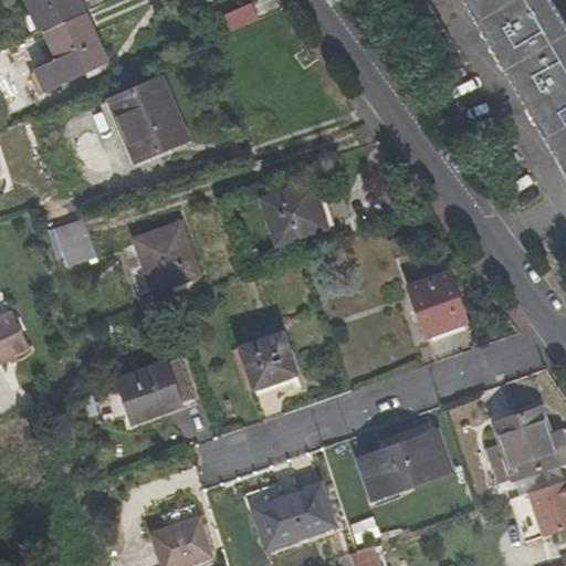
[(40,33),(80,17),(72,0),(18,0),(35,35),(40,33)]
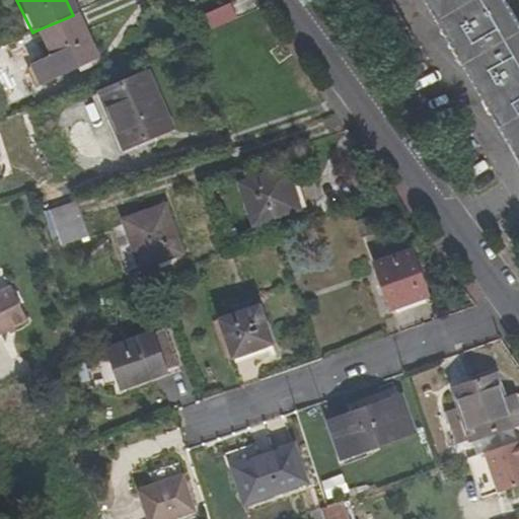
[(425,0),(457,55),(518,158),(518,149),(431,0),(425,0)]
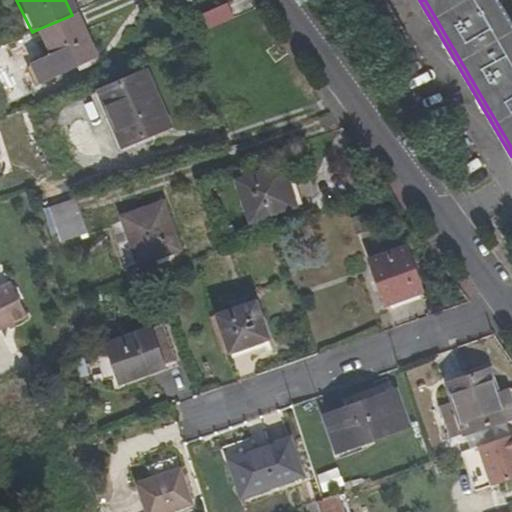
[(511,27),(496,0),(425,0),(511,147),(511,27)]
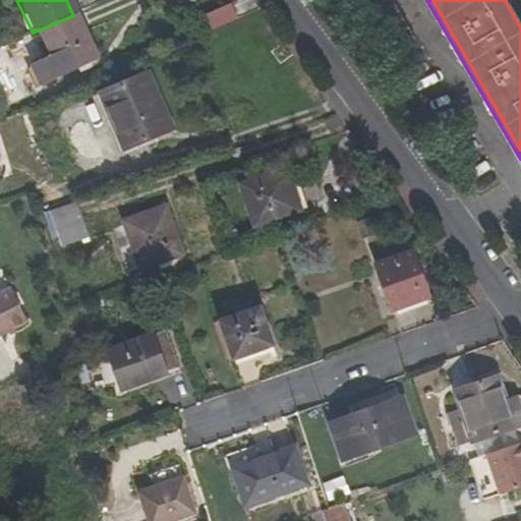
[(204,36),(230,24),(223,8),(196,19),(204,36)]
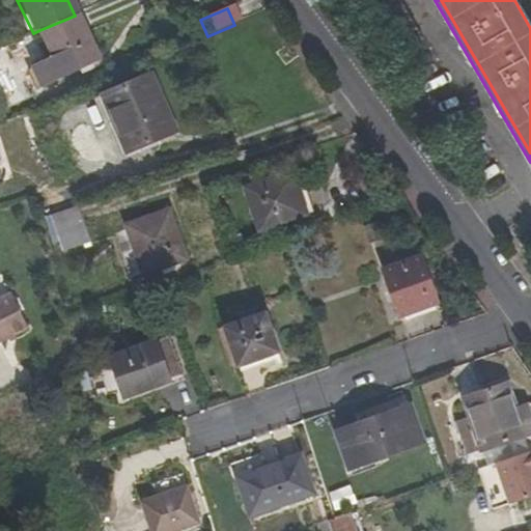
[(40,92),(98,61),(75,16),(37,31),(53,63),(30,75),(40,92)]
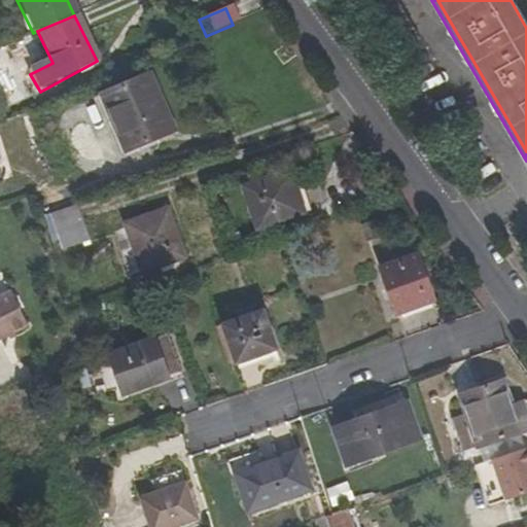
[(168,137),(145,81),(100,100),(123,155),(168,137)]
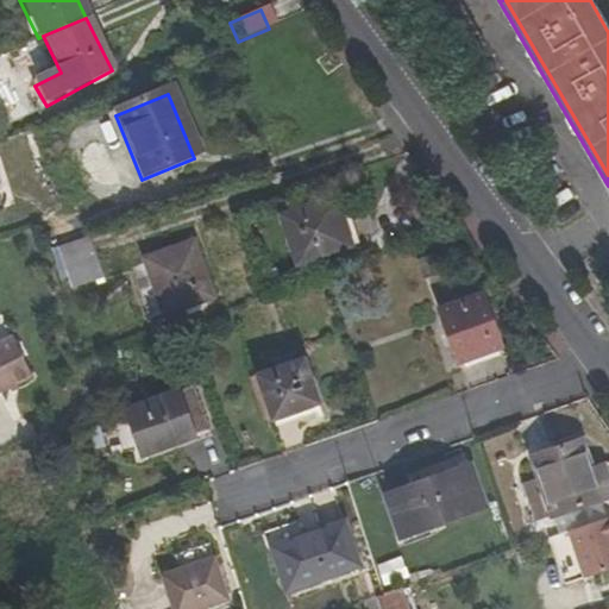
[(345,252),(326,203),(274,223),(292,272),(345,252)]
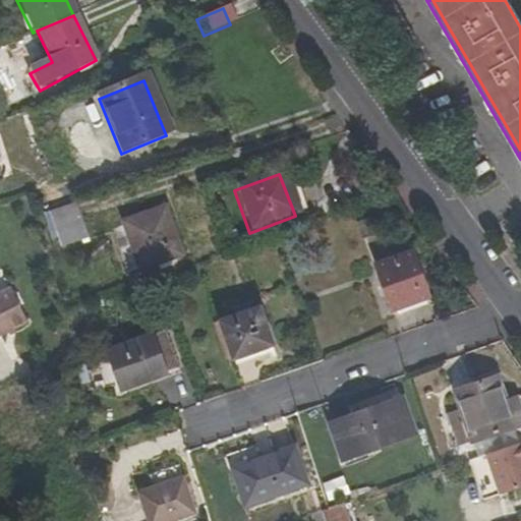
[(56,255),(80,246),(69,212),(44,221),(56,255)]
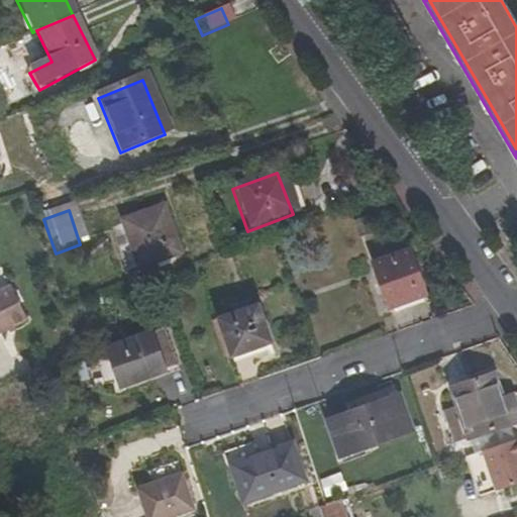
[(178,260),(162,213),(121,227),(128,246),(117,250),(127,279),(178,260)]
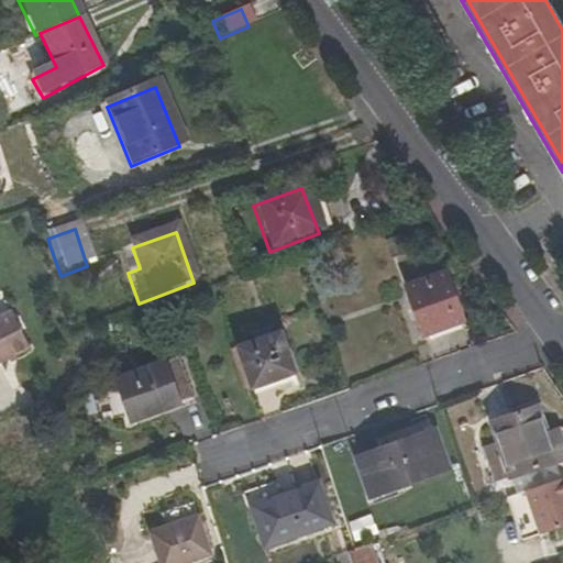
[(410,254),(405,238),(389,242),(395,258),(410,254)]
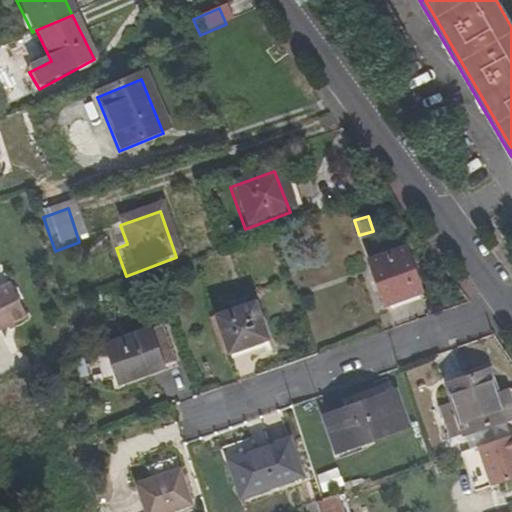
[(420,294),(406,250),(368,265),(383,307),(420,294)]
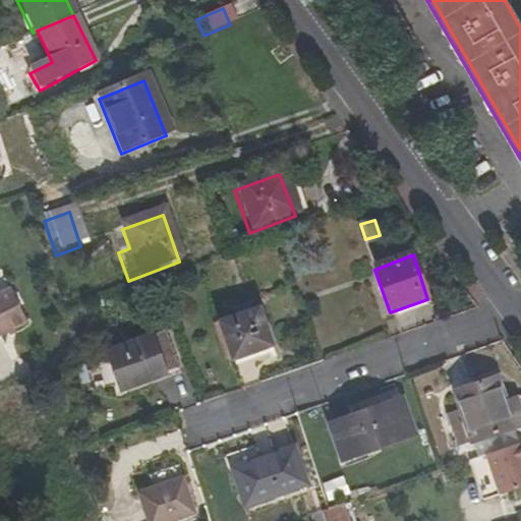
[(0,286),(0,330),(29,314),(12,280),(0,286)]
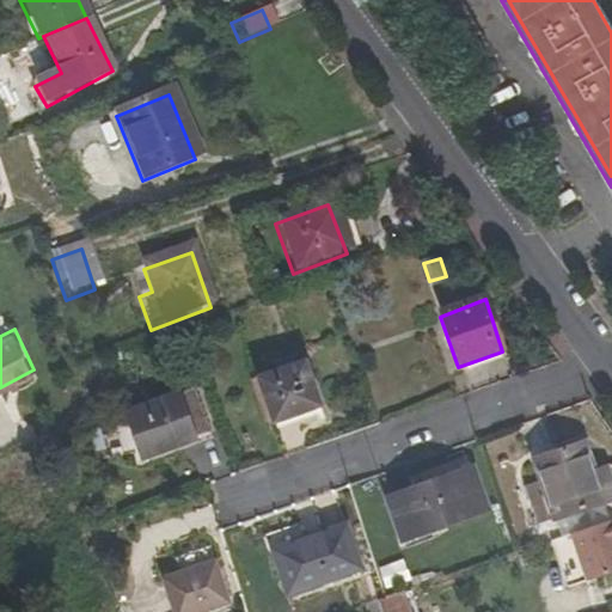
[(317,404),(301,361),(255,378),(271,421),(317,404)]
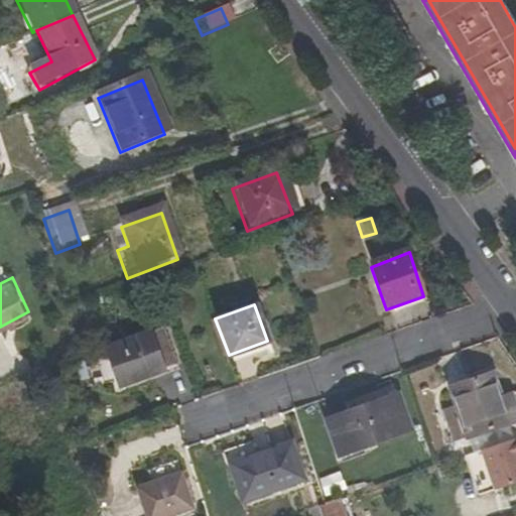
[(175,364),(161,327),(105,348),(117,384),(175,364)]
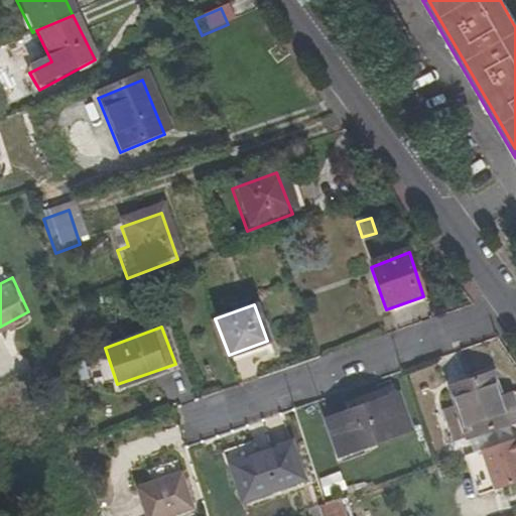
[(452,390),(468,439),(506,426),(489,376),(452,390)]
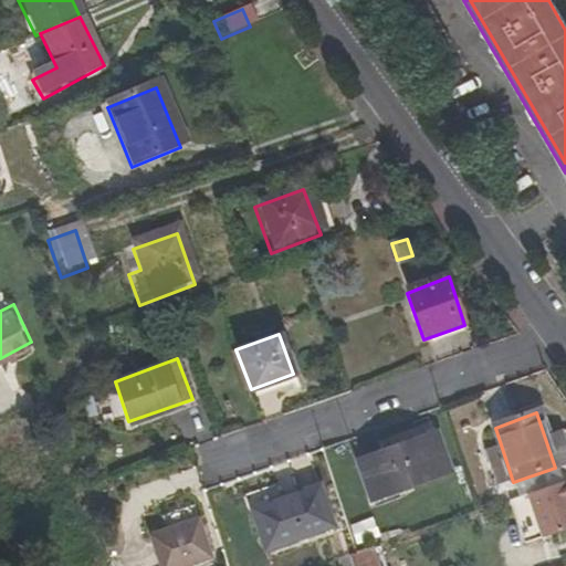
[(451,471),(438,431),(359,458),(373,499),(451,471)]
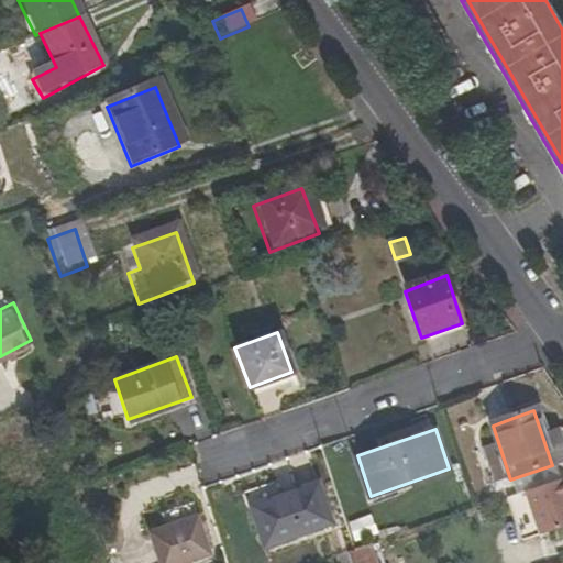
[(558,482),(552,465),(510,479),(516,496),(527,492),(558,482)]
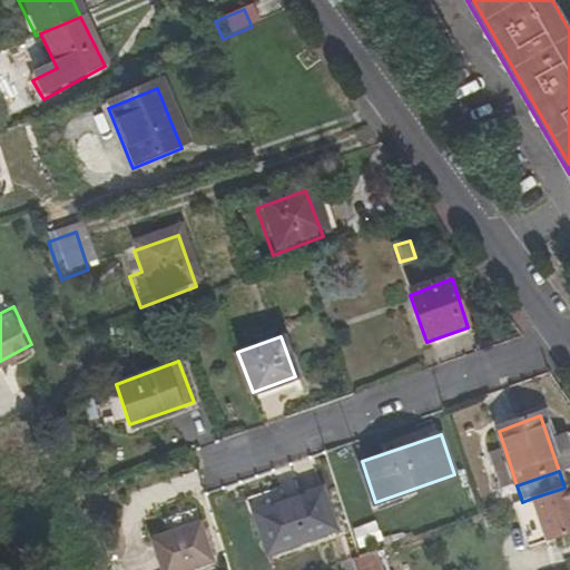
[(569,484),(564,488),(533,498),(547,542),(569,533),(569,484)]
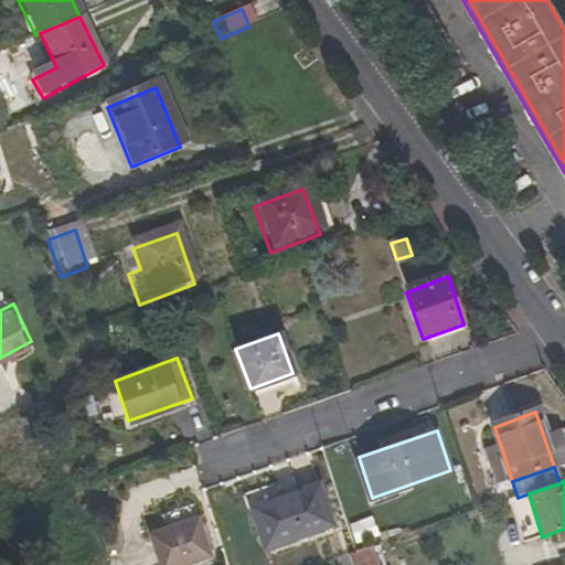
[(244,492),(251,512),(255,510),(254,504),(283,493),(278,481),(244,492)]
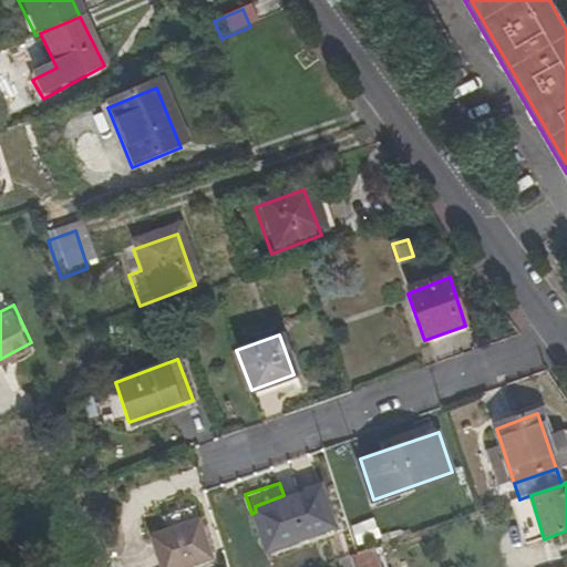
[(284,495),(255,506),(256,512),(268,546),(336,524),(321,483),(284,495)]
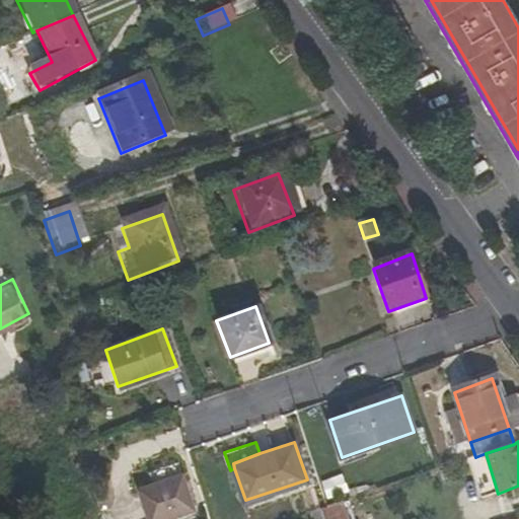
[(161,518),(193,509),(180,470),(138,486),(149,518),(161,518)]
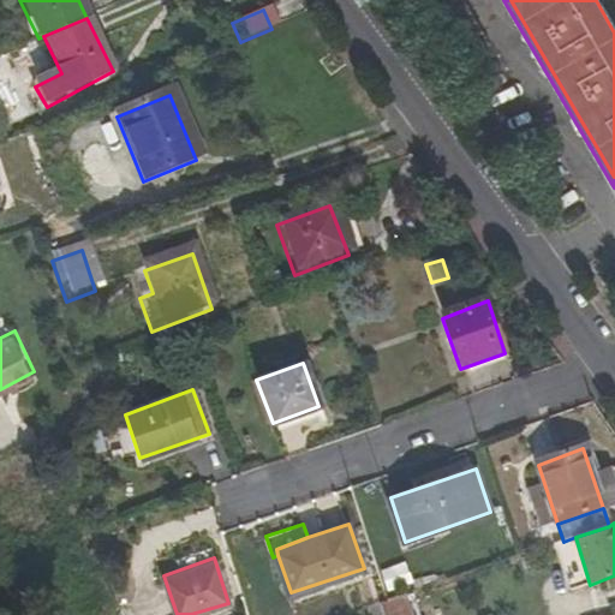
[(393,614),(416,614),(408,593),(388,599),(393,614)]
